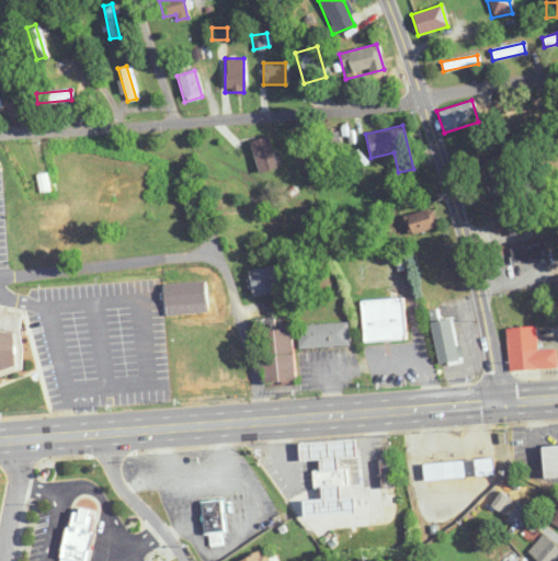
[(340,151),(334,132),(316,137),(321,157),(340,151)]
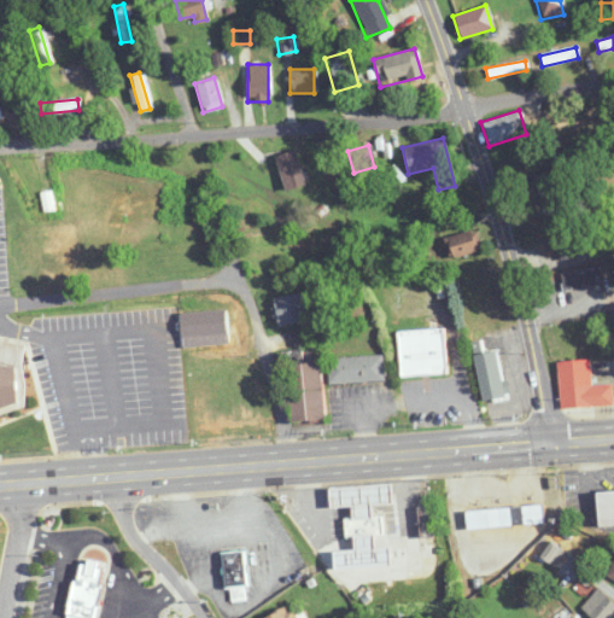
[(273,157),(284,192),(304,185),(297,164),(304,162),(300,149),(273,157)]
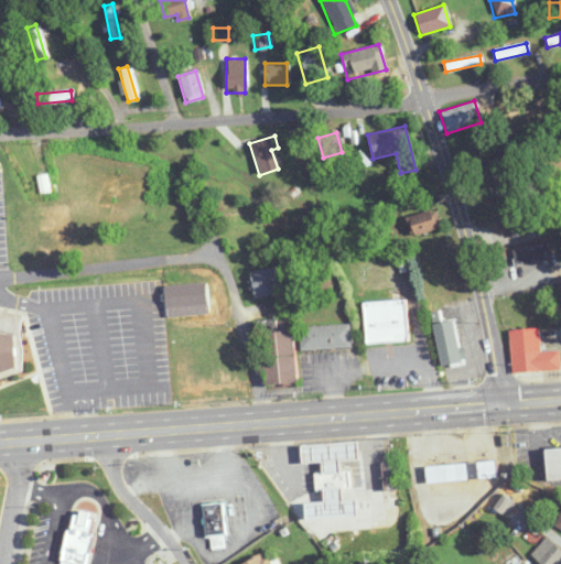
[(484,164),(498,188),(517,176),(504,153),(484,164)]
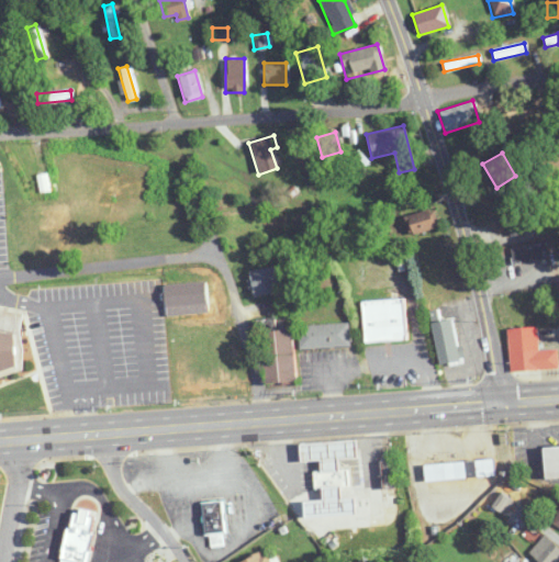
[(524,231),(514,200),(494,206),(505,237),(524,231)]
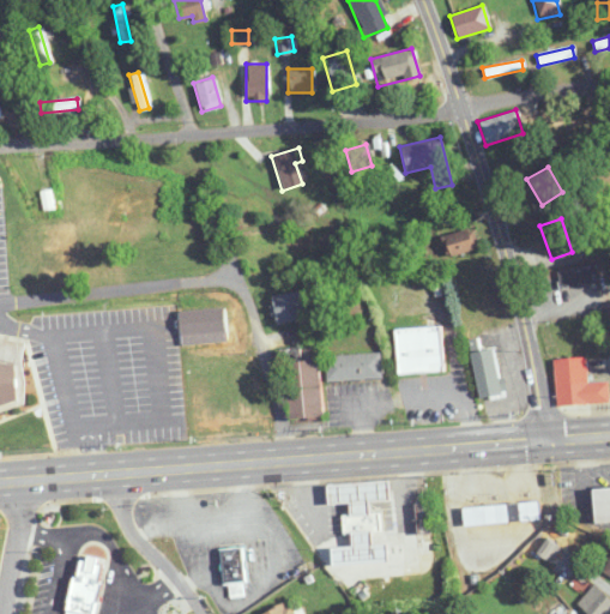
[(439,236),(446,257),(477,247),(471,227),(439,236)]
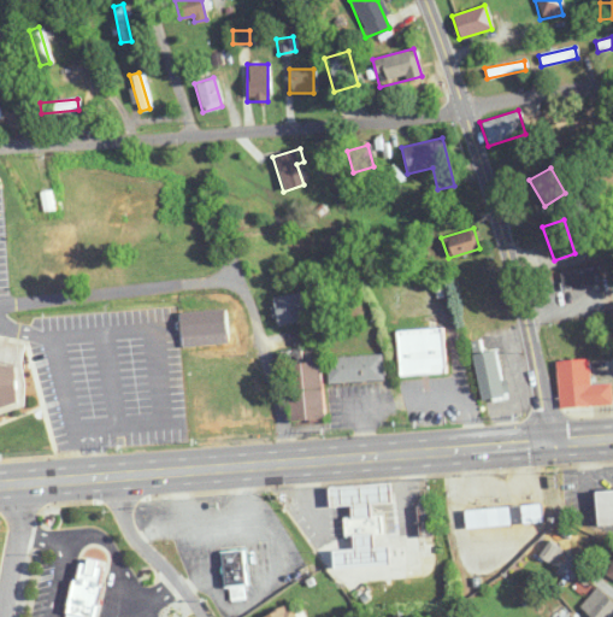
[(308,321),(304,292),(270,298),(275,327),(308,321)]
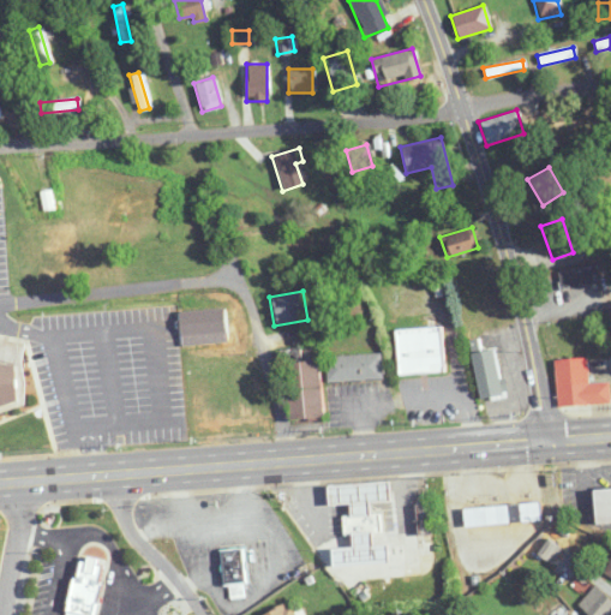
[(156,324),(172,324),(172,306),(156,306),(156,324)]
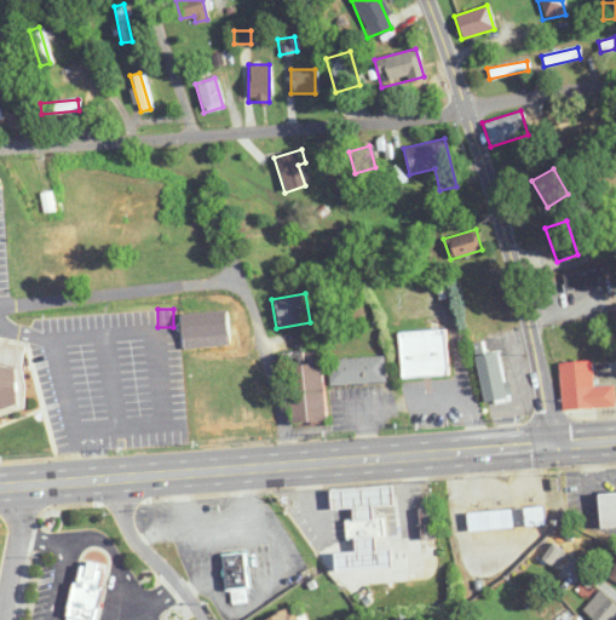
[(445,377),(444,329),(397,331),(398,378),(445,377)]
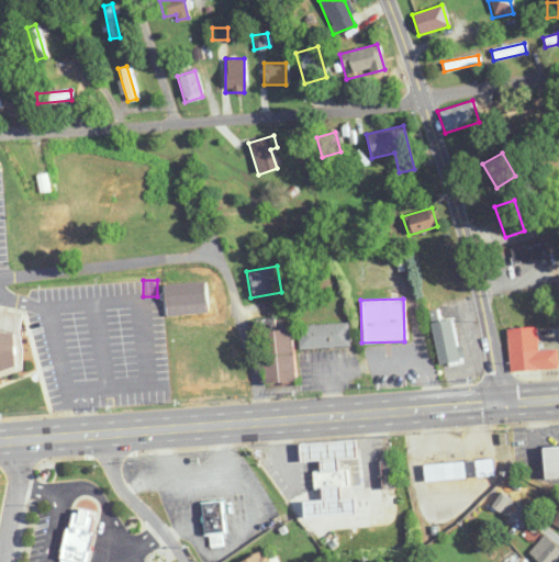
[(18,306),(0,306),(0,377),(19,377),(18,306)]
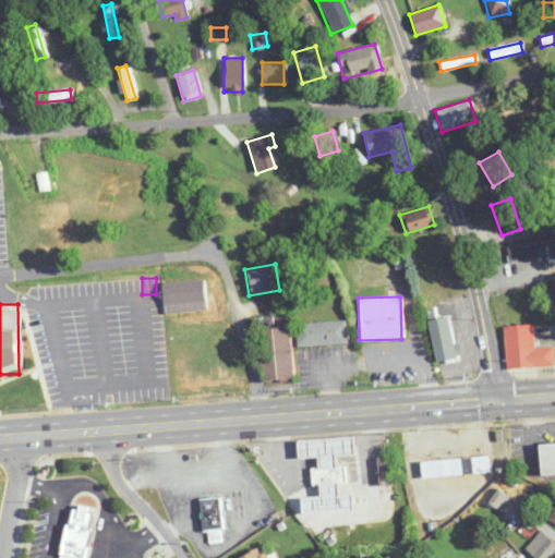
[(426,319),(435,362),(455,358),(446,316),(426,319)]
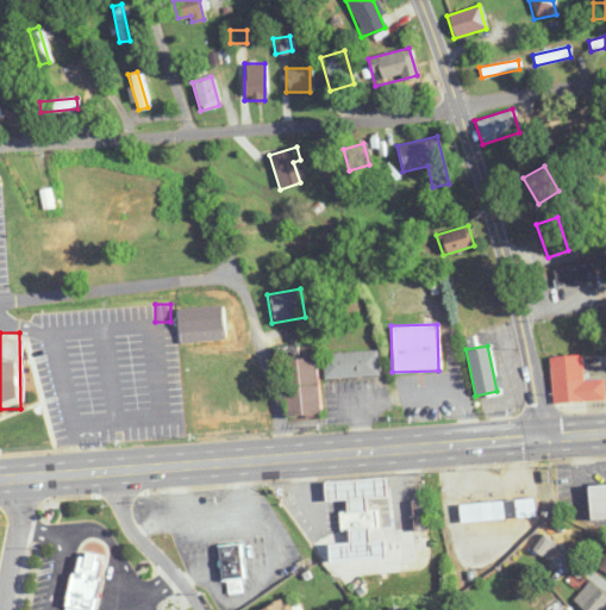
[(378,377),(376,352),(323,353),(323,378),(378,377)]
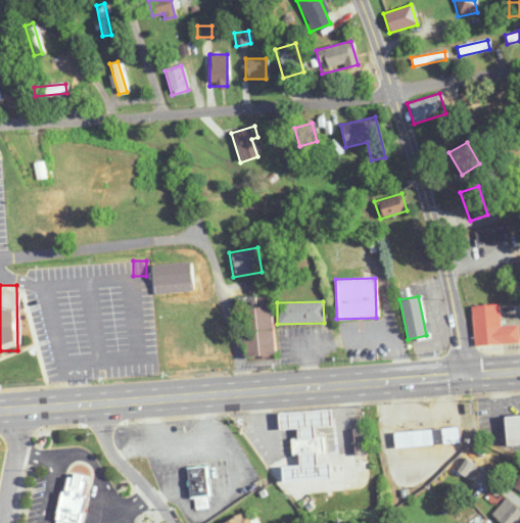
[(516,325),(499,326),(497,304),(470,305),(472,345),(518,343),(516,325)]
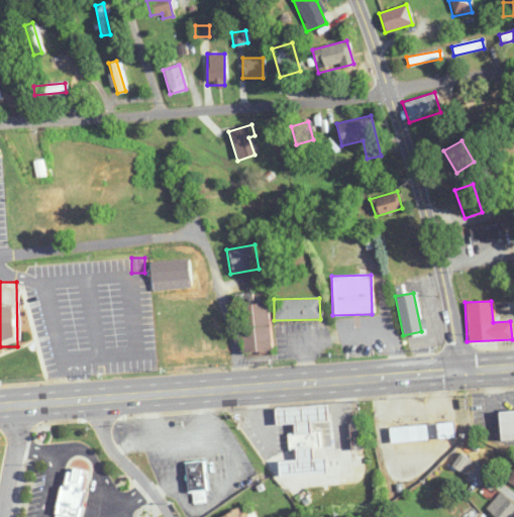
[(271,352),(267,302),(238,304),(242,355),(271,352)]
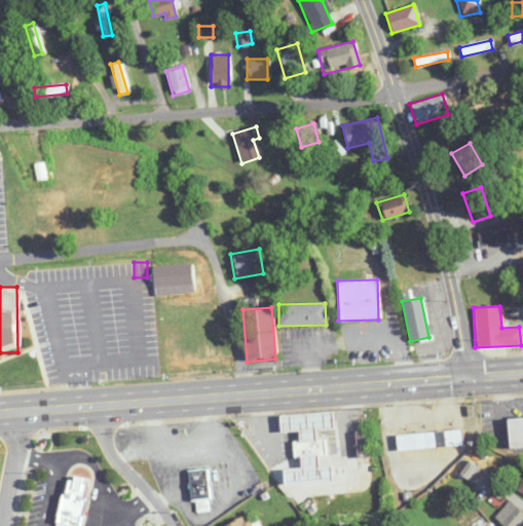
[(284,485),(331,481),(330,465),(320,465),(319,456),(326,456),(324,439),(315,440),(314,429),(332,428),(331,412),(278,416),(279,433),(297,431),(298,441),(291,442),(292,459),(299,458),(300,467),(282,468),(284,485)]
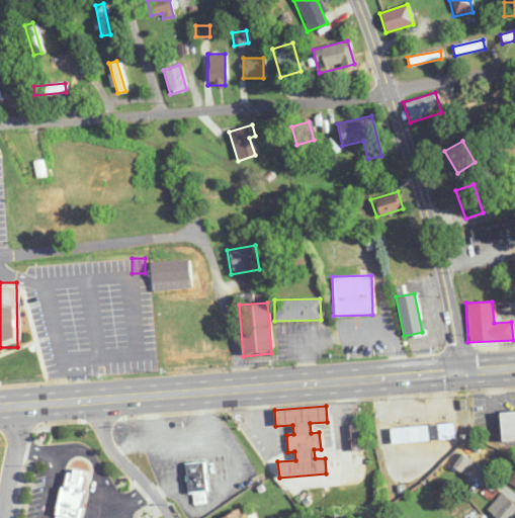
[(514,411),(500,412),(501,441),(514,440),(514,411)]
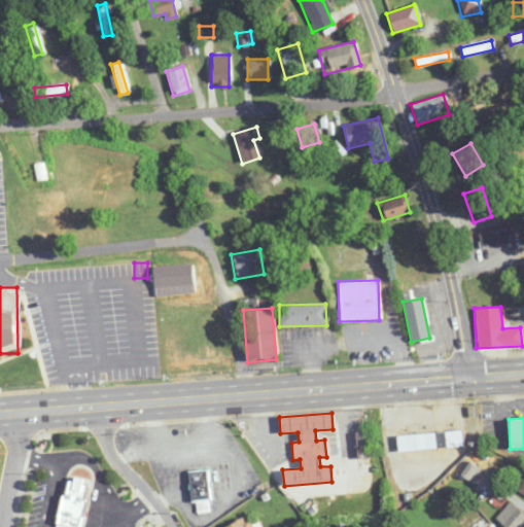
[(462,447),(461,431),(395,434),(396,451),(462,447)]
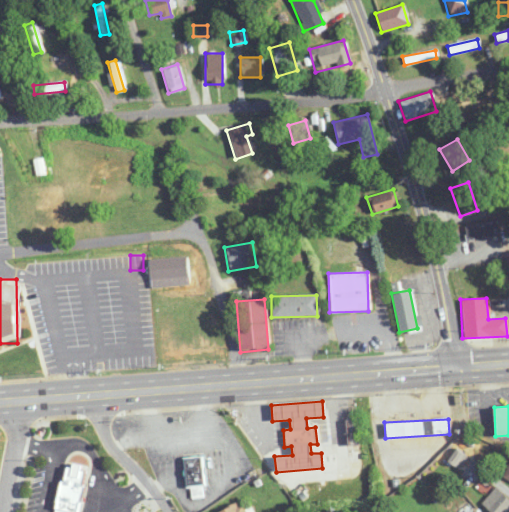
[(345,420),(346,444),(356,444),(356,420),(345,420)]
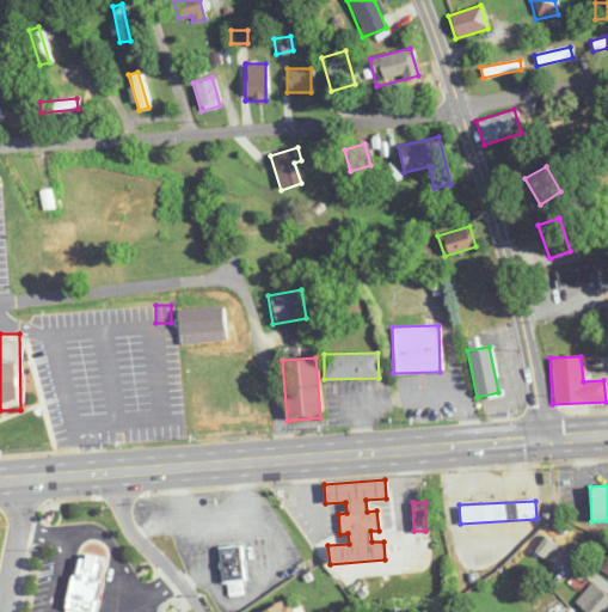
[(222,597),(244,594),(239,546),(219,548),(222,597)]
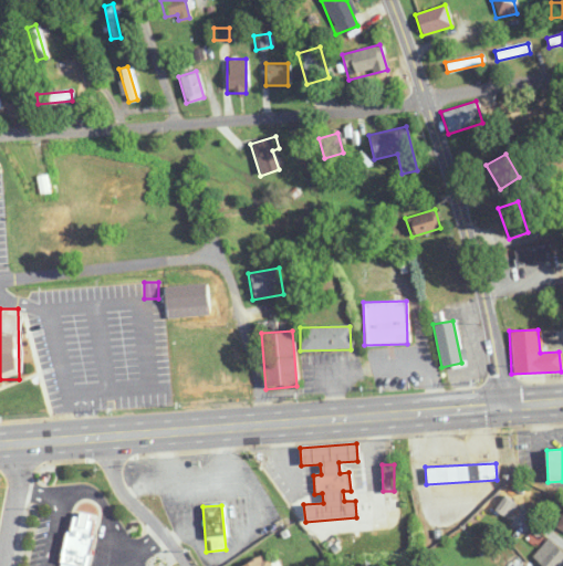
[(84,565),(94,517),(70,512),(59,565),(84,565)]
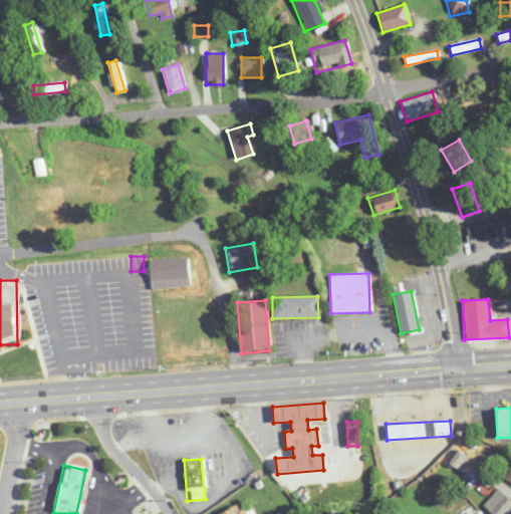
[(508,513),(510,511),(510,503),(497,489),(485,502),(496,513),(508,513)]
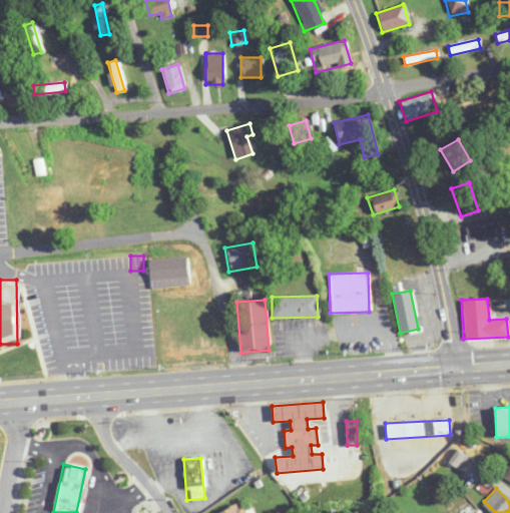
[(244,512),(238,502),(218,512),(244,512)]
